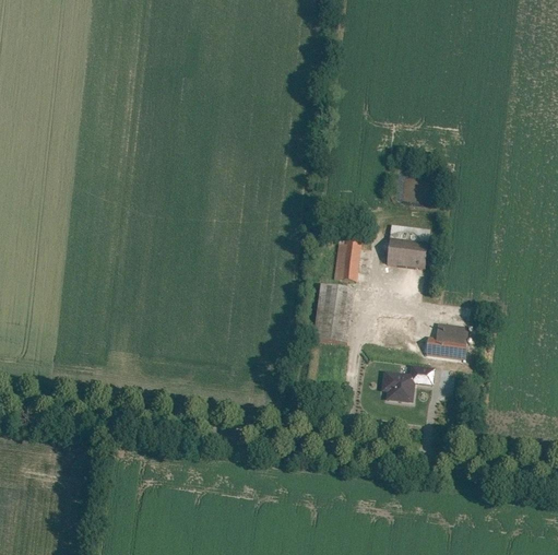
[(391,225),(387,263),(426,268),(430,229),(391,225)]
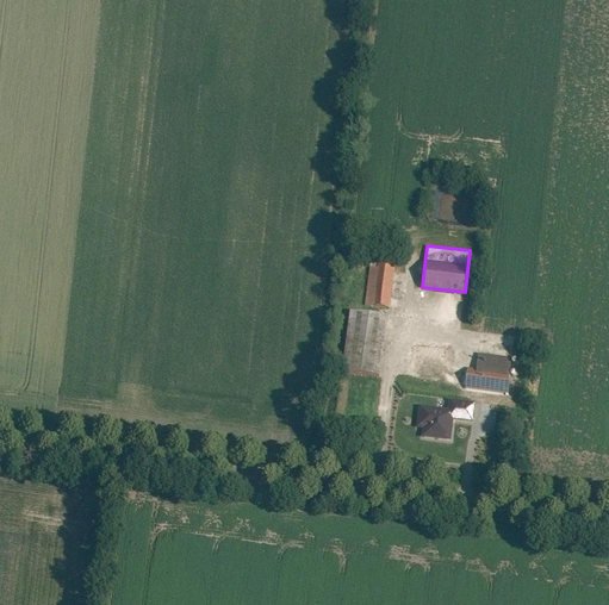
[(364,304),(389,307),(396,255),(371,251),(364,304)]
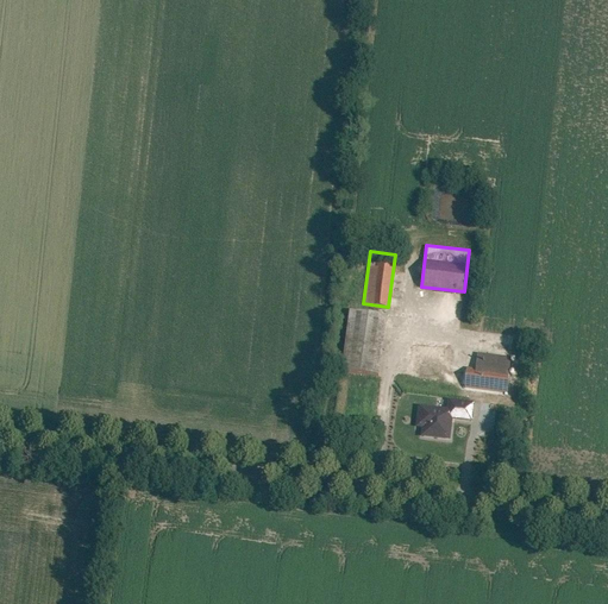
[(340,371),(380,377),(388,315),(349,310),(340,371)]
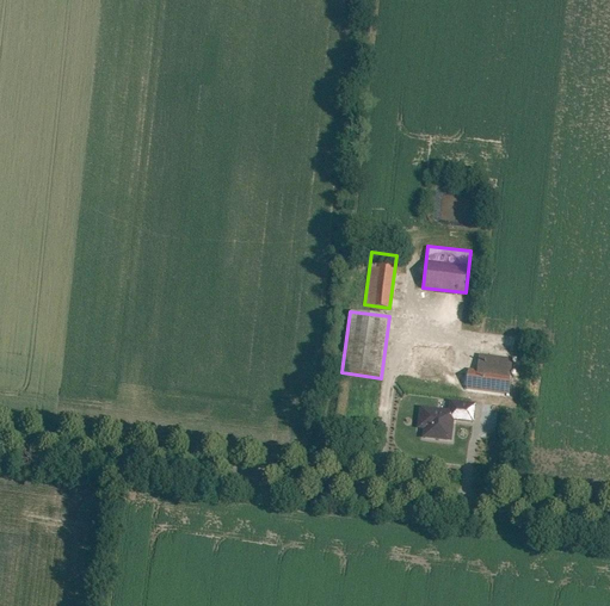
[(467,384),(509,391),(512,356),(479,352),(476,368),(468,366),(467,384)]
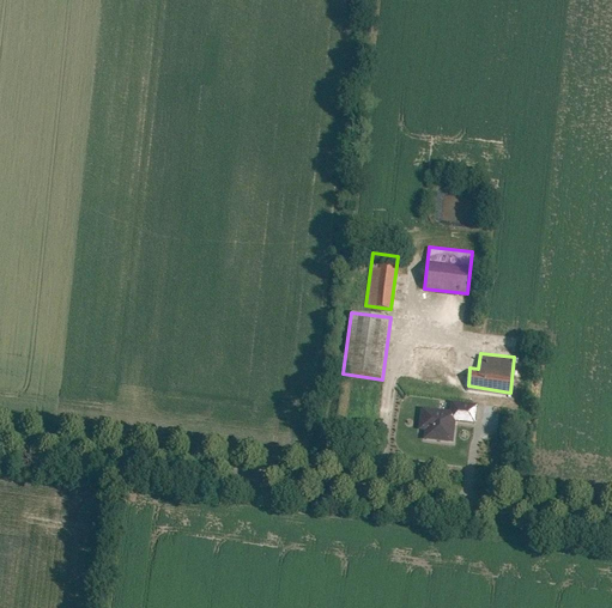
[(449,408),(420,405),(417,426),(425,427),(423,437),(452,441),(455,419),(472,421),(476,402),(450,399),(449,408)]
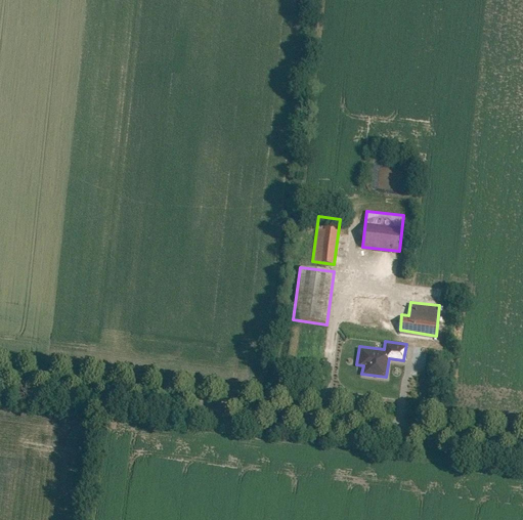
All buildings are outlined.
